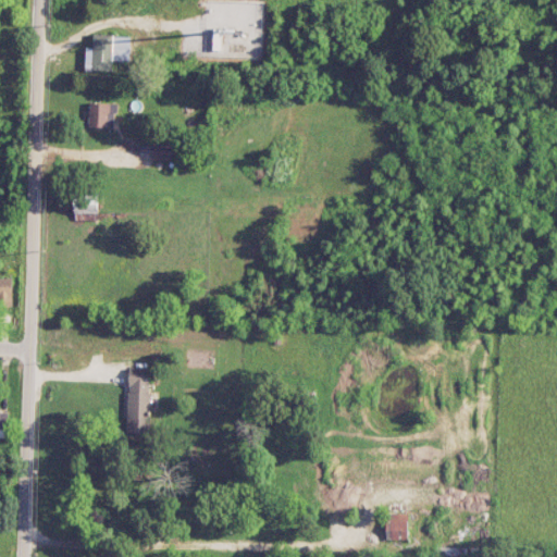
[(85,70),(112,71),(112,60),(130,60),(131,35),(94,34),(93,47),(86,47),(85,70)]
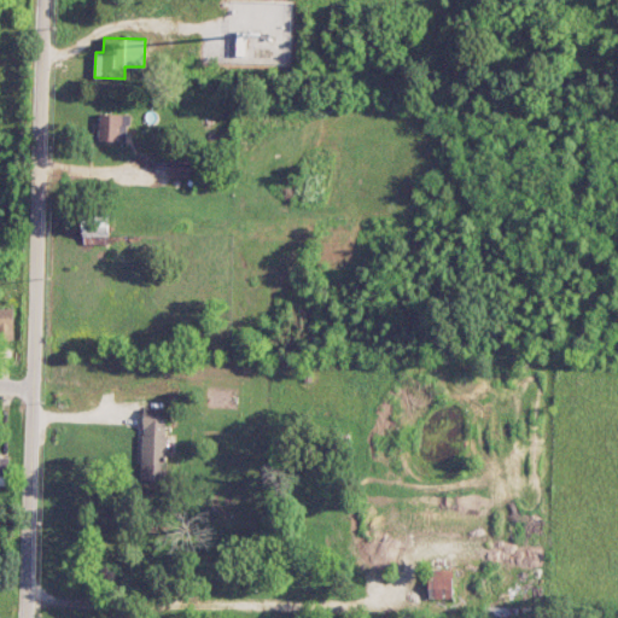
[(129,114),(100,114),(99,140),(128,141),(129,114)]
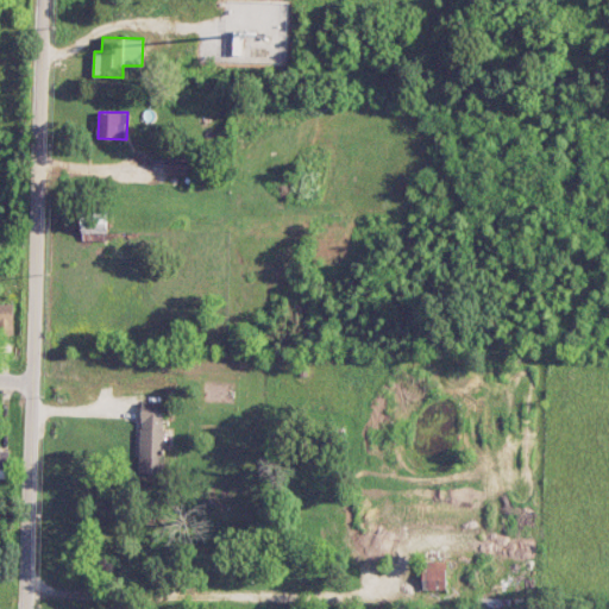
[(167,174),(187,174),(187,155),(167,155),(167,174)]
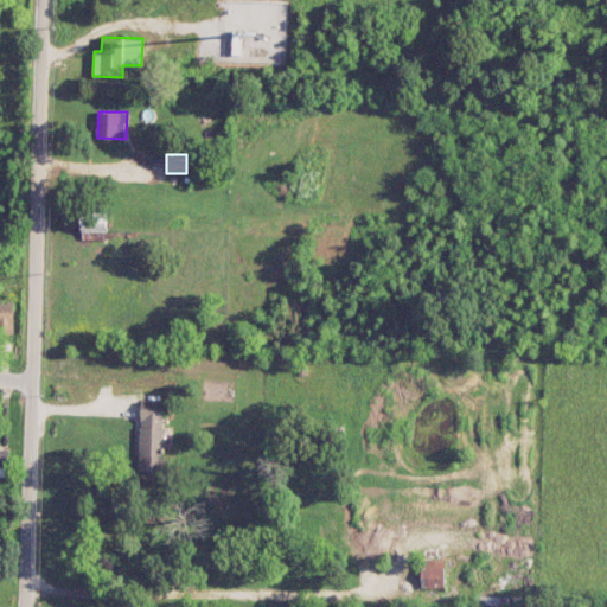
[(81,240),(107,240),(108,211),(81,210),(81,240)]
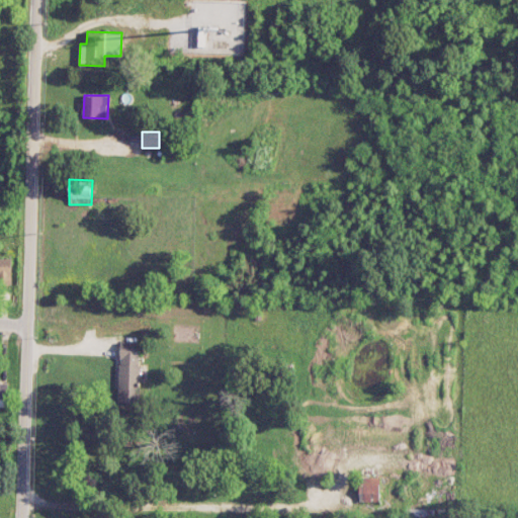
[(0,280),(11,281),(12,258),(0,258),(0,280)]
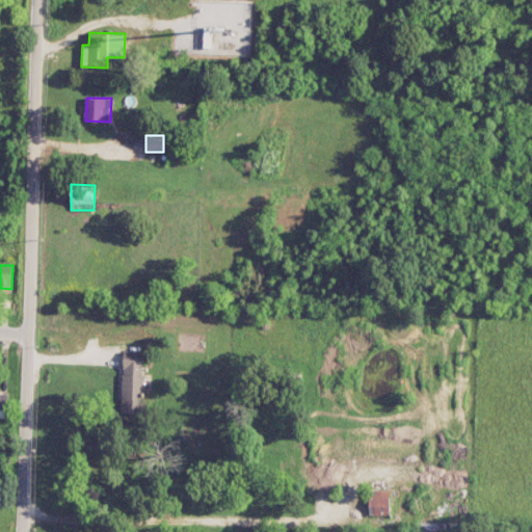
[(123,350),(121,413),(141,413),(144,351),(123,350)]
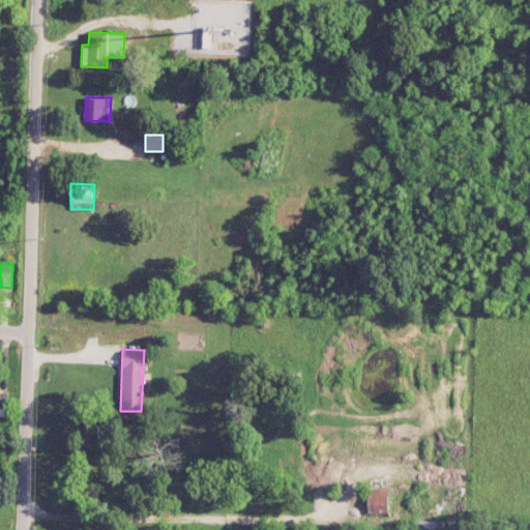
[(387,488),(367,488),(367,513),(388,513),(387,488)]
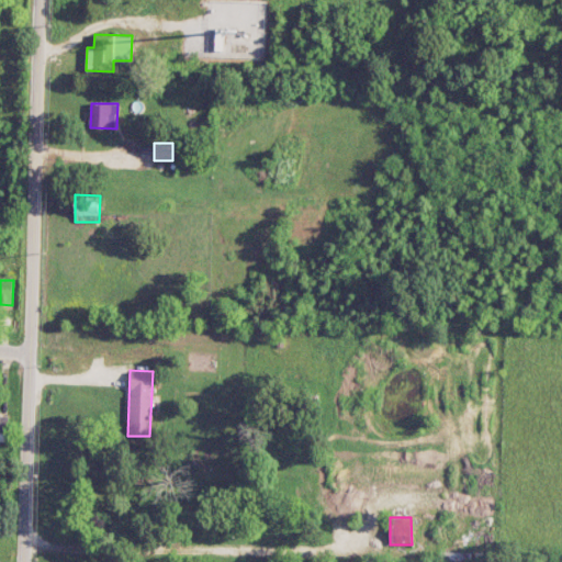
All buildings are outlined.
